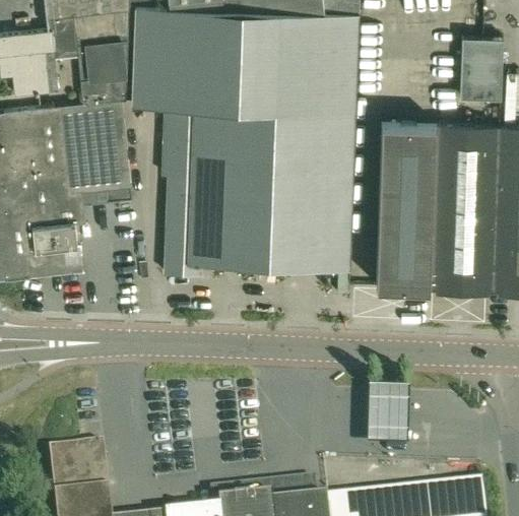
[(0,282),(83,273),(80,246),(77,246),(75,227),(78,226),(85,224),(83,206),(132,201),(121,101),(125,101),(123,2),(129,2),(142,0),(44,0),(49,31),(20,35),(0,37),(0,56),(1,56),(3,78),(12,77),(13,98),(49,94),(47,73),(44,73),(43,59),(54,58),(55,60),(77,58),(81,106),(0,114),(0,282)]
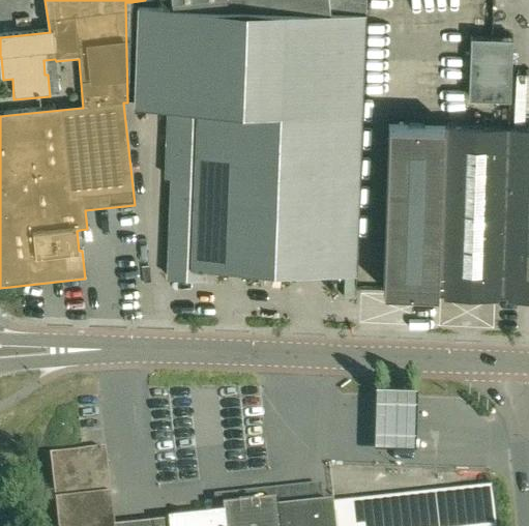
[(171,6),(365,16),(365,0),(170,0),(171,1),(171,6)]
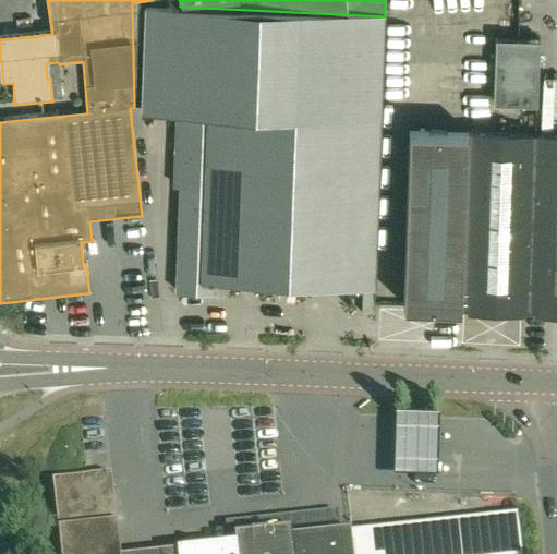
[(385,16),(180,7),(145,8),(141,113),(182,115),(181,157),(188,157),(186,172),(192,172),(191,206),(179,206),(176,294),(215,296),(216,284),(375,289),(385,16)]
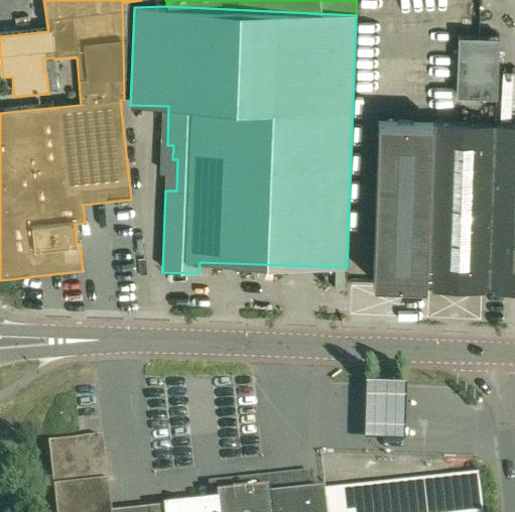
[(497,40),(458,39),(455,99),(495,100),(497,40)]
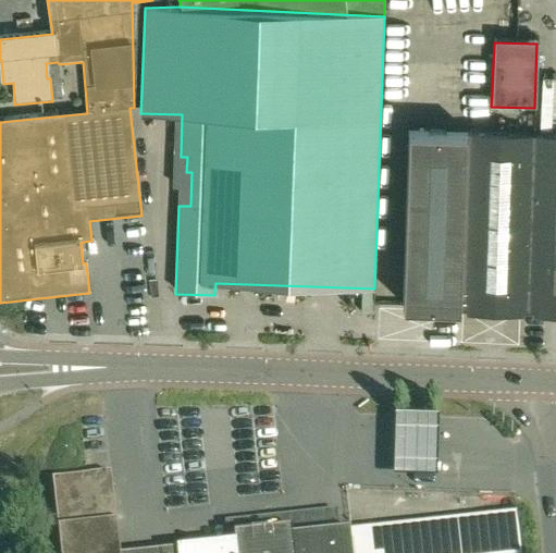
[(461,309),(467,134),(467,133),(407,132),(402,308),(461,309)]
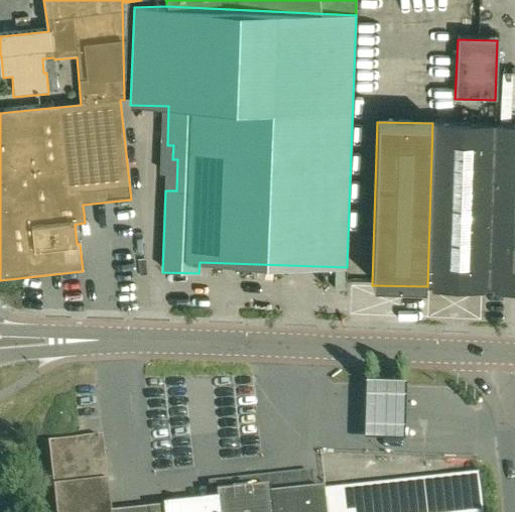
[(514,126),(432,124),(427,286),(514,288),(514,126)]
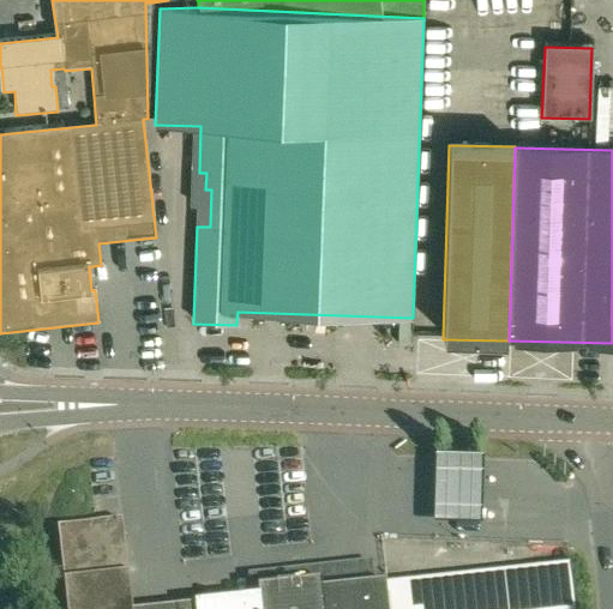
[(386,608),(385,595),(373,596),(371,568),(256,582),(258,608),(131,608),(122,526),(97,530),(58,534),(66,608),(386,608)]
